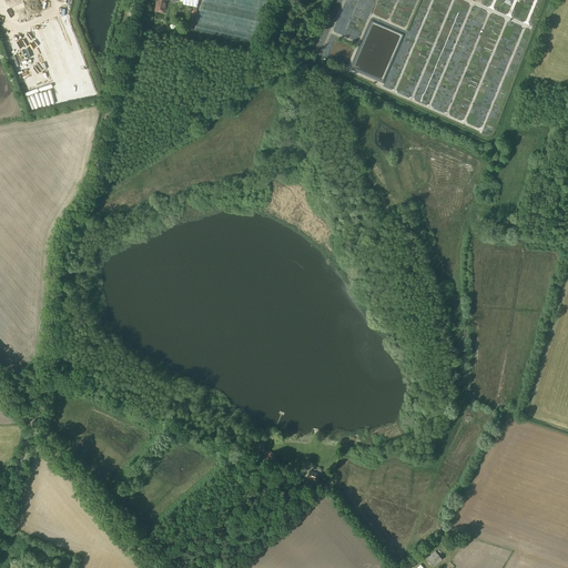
[(164,13),(166,0),(158,0),(156,0),(155,6),(156,7),(155,11),(164,13)]
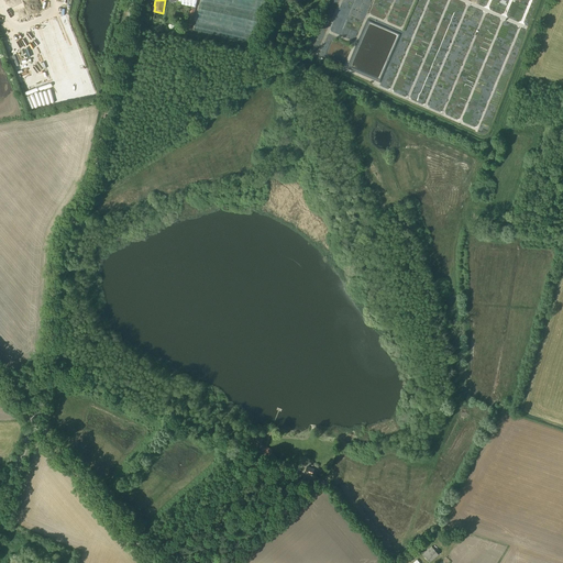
[(195,9),(190,8),(186,29),(190,30),(195,9)]
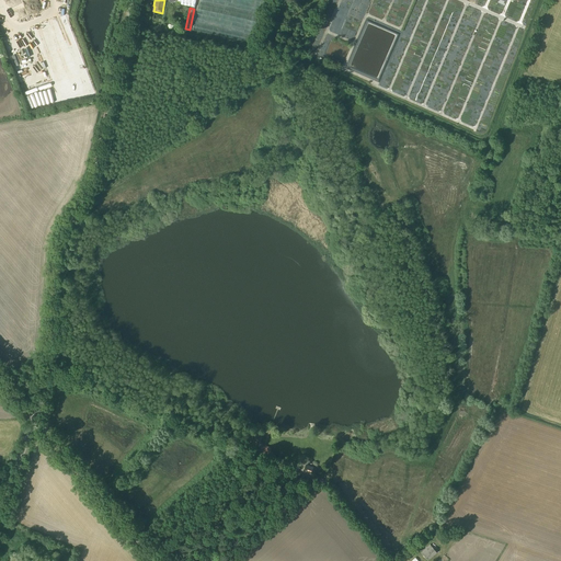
[(256,448),(259,438),(250,436),(247,446),(256,448)]
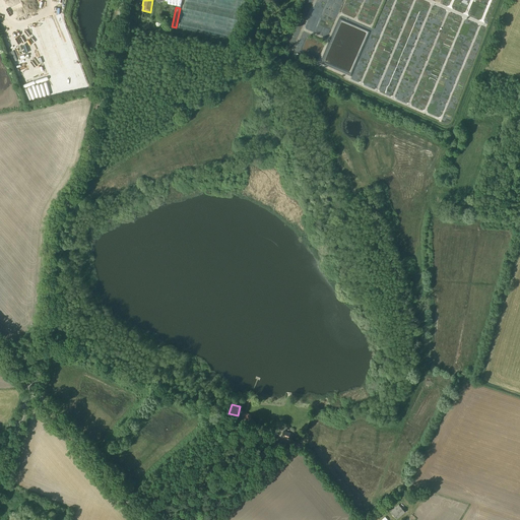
[(288,440),(290,434),(283,431),(281,437),(288,440)]
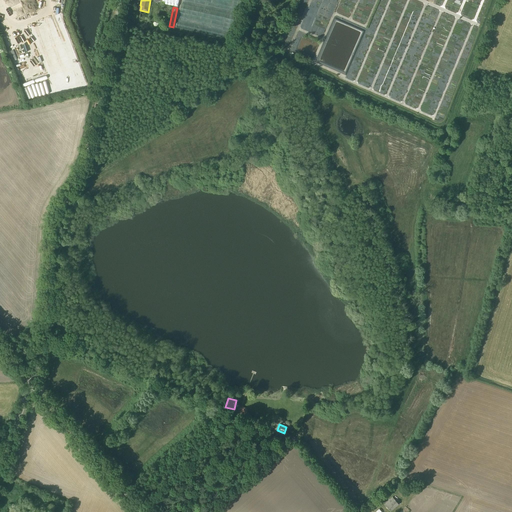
[(391,511),(399,504),(392,497),(384,504),(391,511)]
